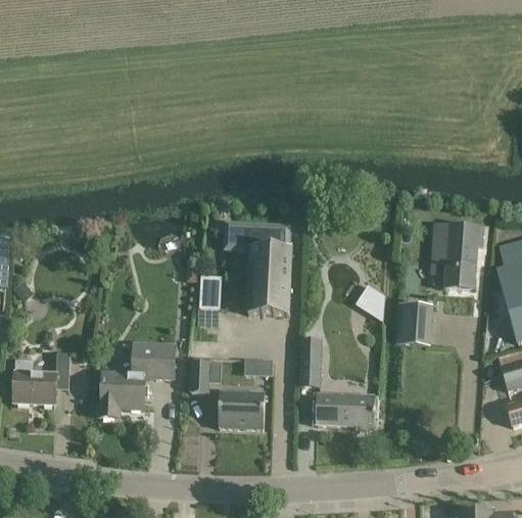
[(431,273),(445,274),(444,287),(474,289),(477,244),(481,244),(483,224),(434,221),(432,248),(431,273)]
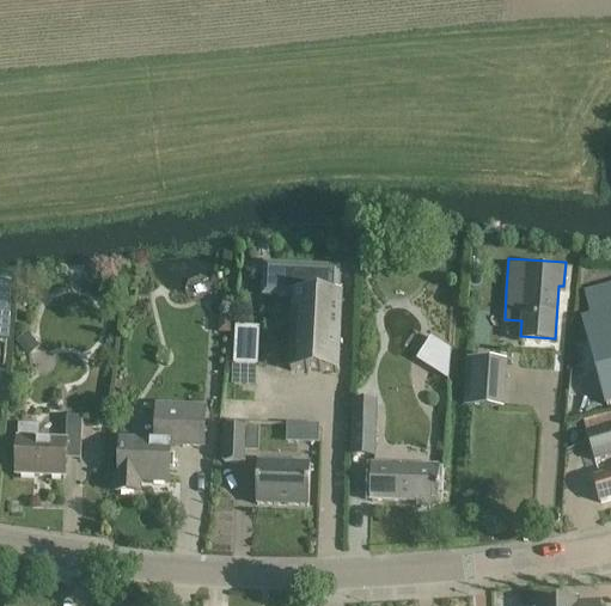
[(293,292),(289,366),(337,368),(341,289),(337,289),(337,264),(263,261),(262,291),(293,292)]
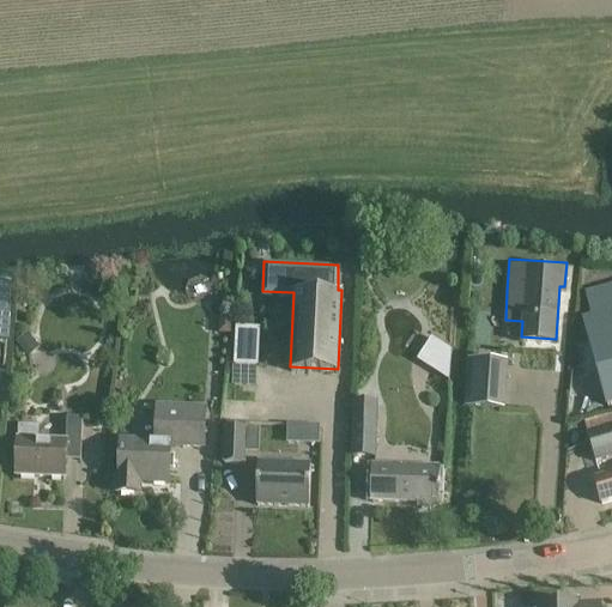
[(0,311),(8,313),(10,296),(11,271),(0,273),(0,311)]
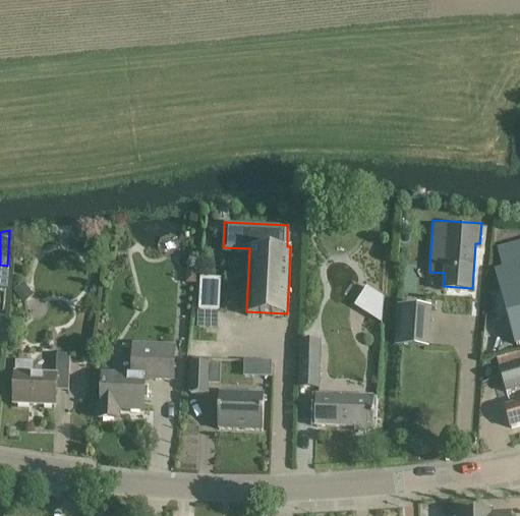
[(495,265),(495,267),(515,341),(519,339),(519,237),(497,245),(502,263),(495,265)]
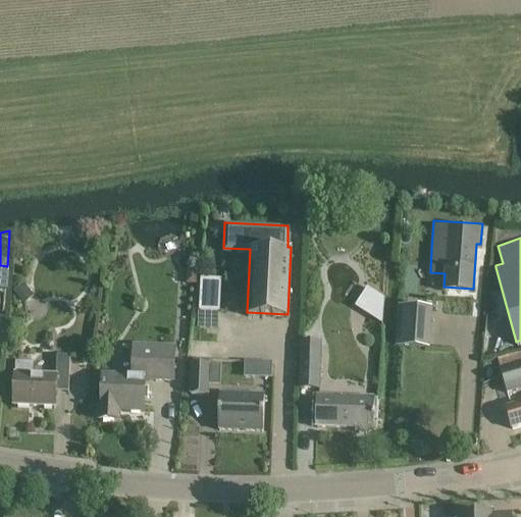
[(196,265),(186,265),(186,280),(196,280),(196,265)]
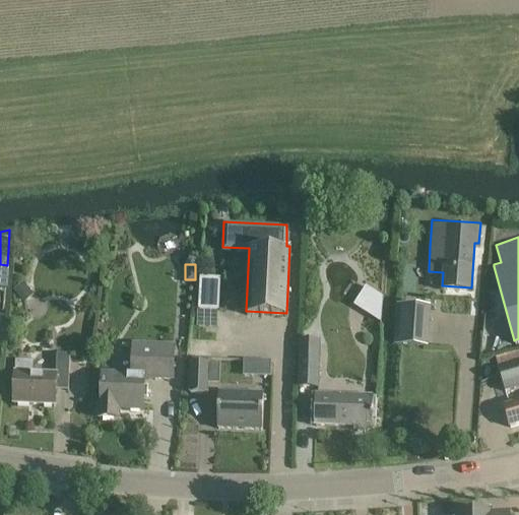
[(199,273),(197,306),(205,307),(218,307),(219,274),(205,273),(199,273)]
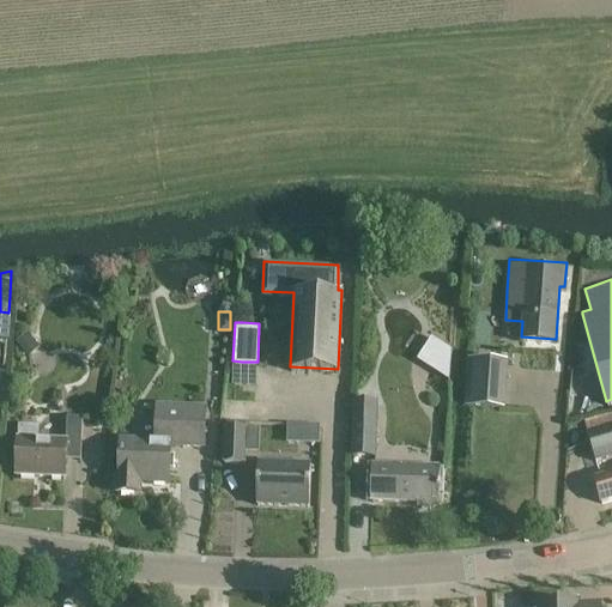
[(26,352),(38,343),(25,328),(14,338),(26,352)]
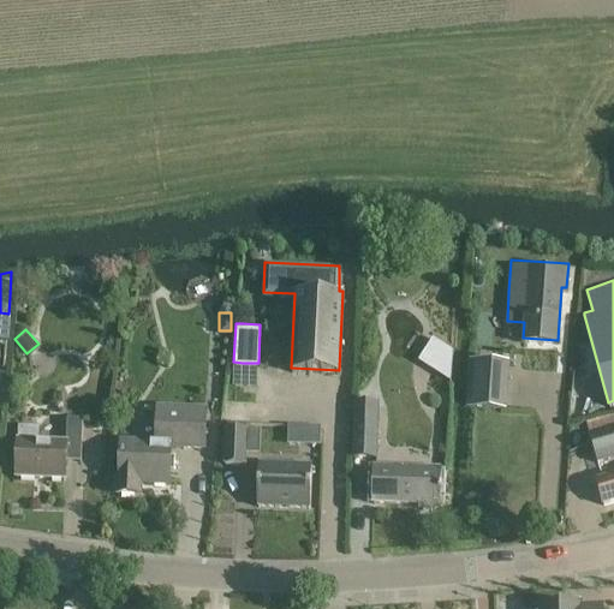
[(419,353),(433,362),(446,342),(431,334),(419,353)]
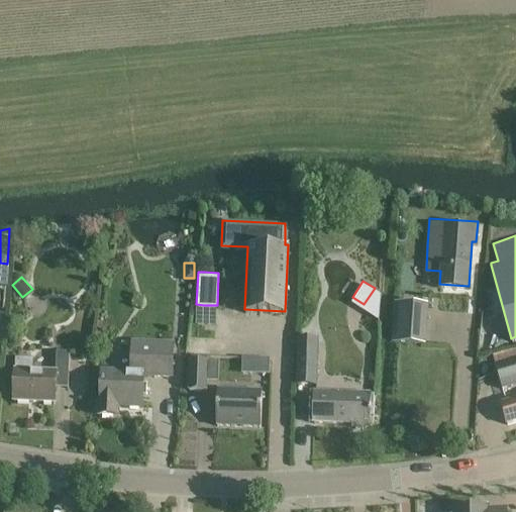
[(396,302),(393,338),(420,339),(422,303),(396,302)]
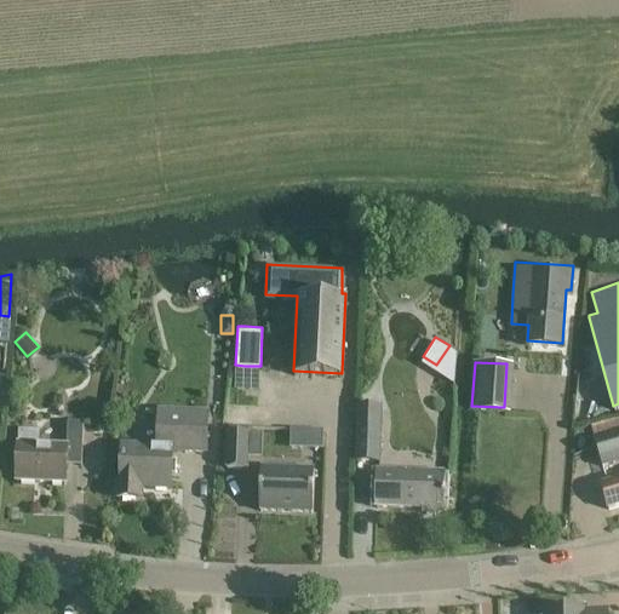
[(452,394),(436,394),(436,405),(442,413),(451,413),(452,394)]
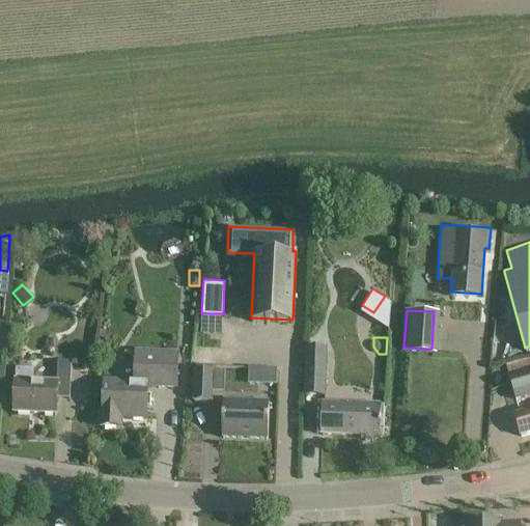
[(303,392),(326,393),(327,343),(305,343),(303,392)]
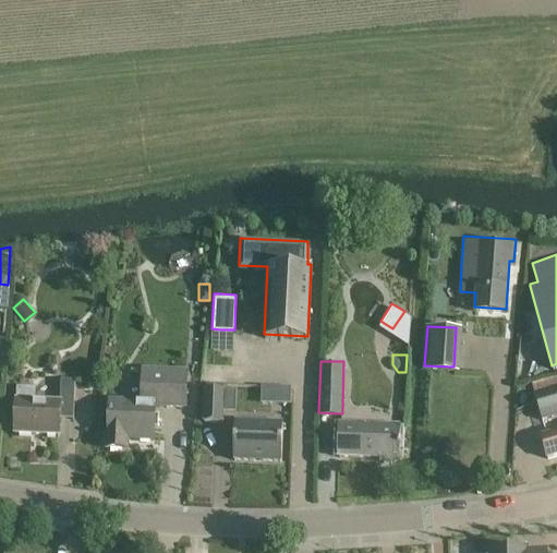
[(109,398),(109,409),(108,431),(106,431),(105,445),(125,445),(126,433),(134,433),(134,435),(153,436),(154,397),(165,397),(165,401),(184,403),(185,381),(185,369),(142,367),(141,399),(109,398)]
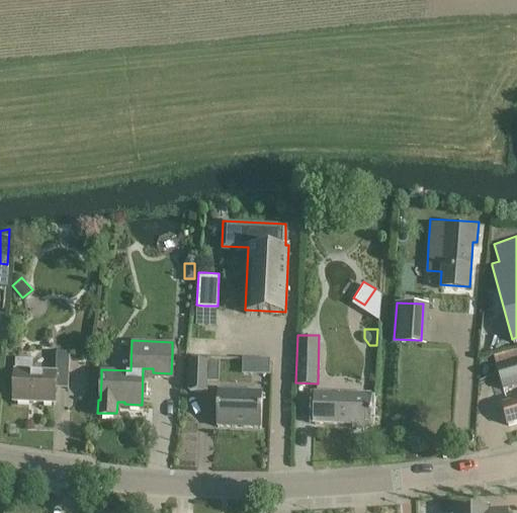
[(14,367),(13,378),(13,399),(54,401),(55,378),(68,379),(69,352),(55,351),(55,368),(14,367)]
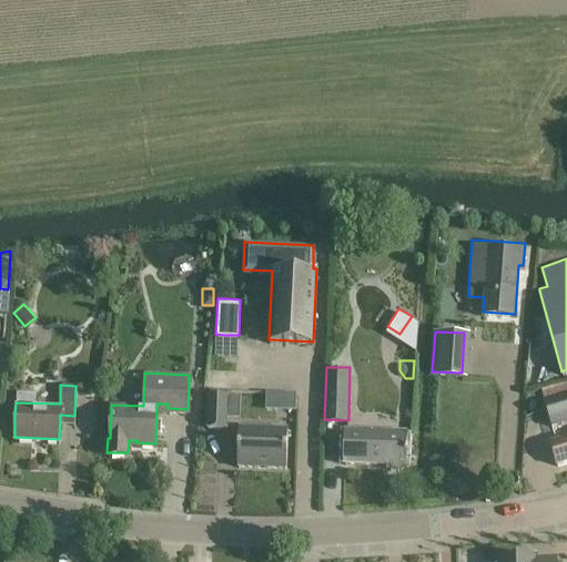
[(552,422),(566,417),(566,388),(544,396),(552,422)]
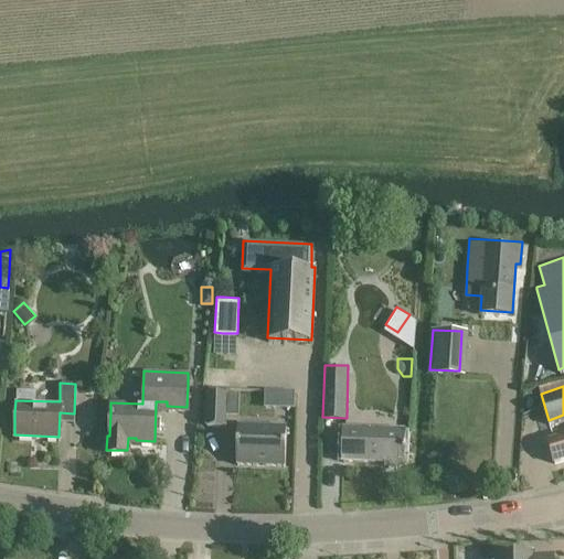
[(264,387),(264,404),(294,405),(294,388),(264,387)]
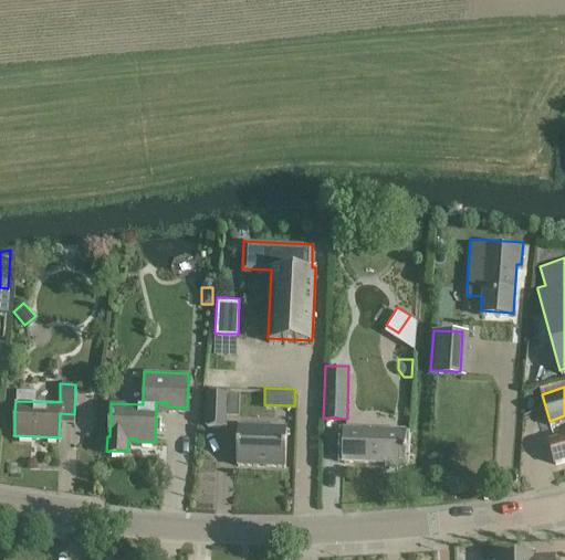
[(225,424),(226,391),(208,391),(206,423),(225,424)]
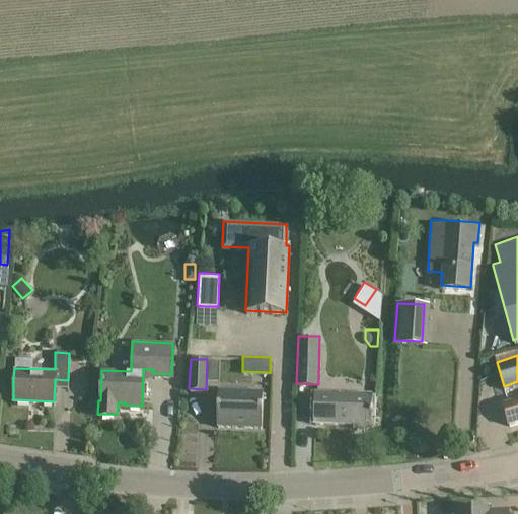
[(262,389),(245,389),(218,388),(216,424),(261,425),(262,389)]
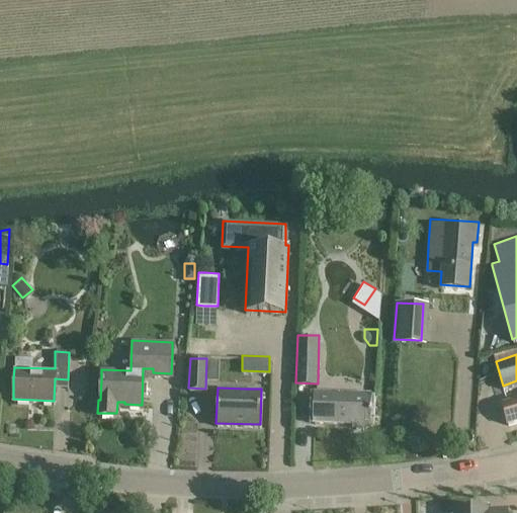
[(313,420),(354,422),(355,426),(365,426),(367,422),(368,422),(368,412),(371,412),(371,407),(369,407),(369,392),(315,389),(313,420)]
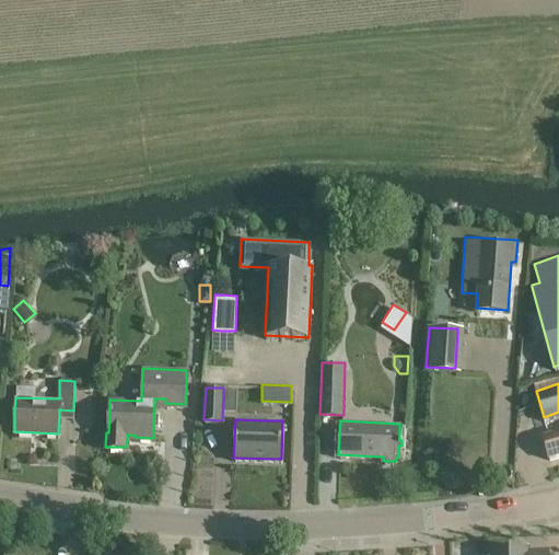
[(558,452),(558,429),(542,434),(548,455),(558,452)]
